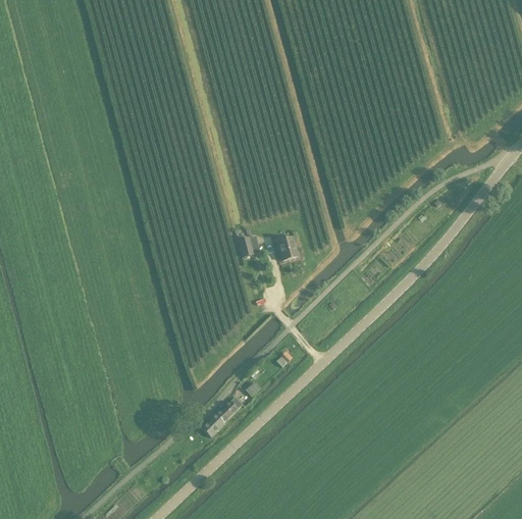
[(248,236),(239,239),(243,256),(253,253),(251,245),(249,237),(248,236)]
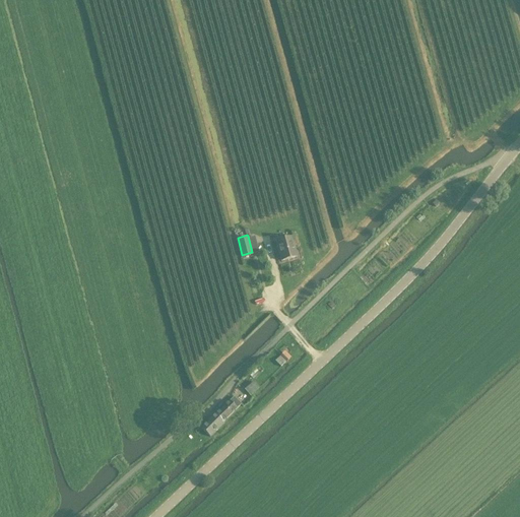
[(254,235),(248,236),(250,244),(256,242),(254,235)]
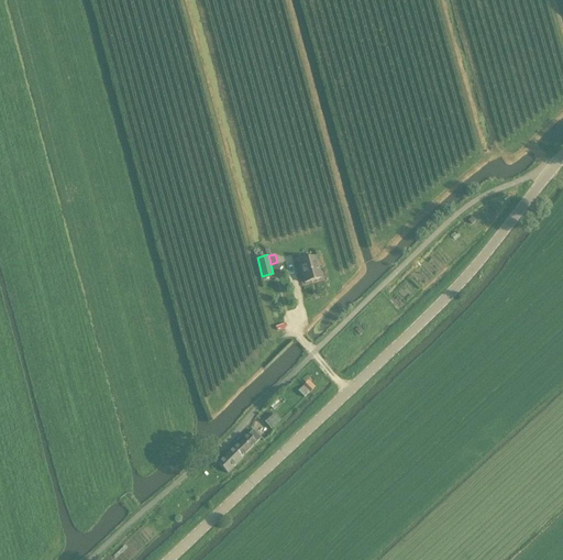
[(305,280),(321,275),(316,254),(299,259),(305,280)]
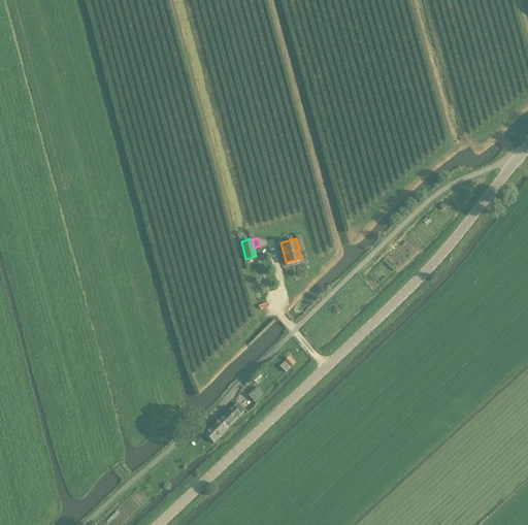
[(285,359),(291,365),(295,361),(289,355),(285,359)]
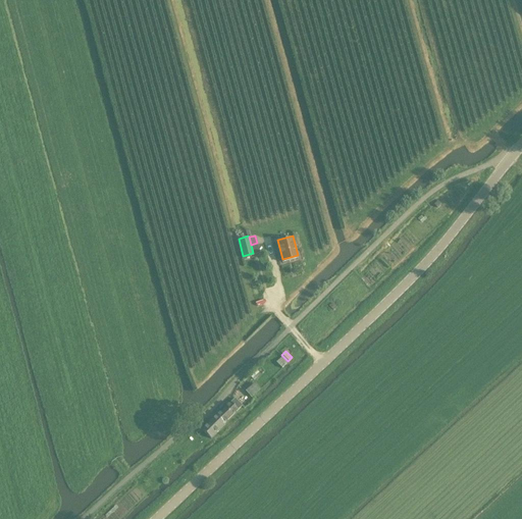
[(281,366),(286,361),(281,356),(276,360),(281,366)]
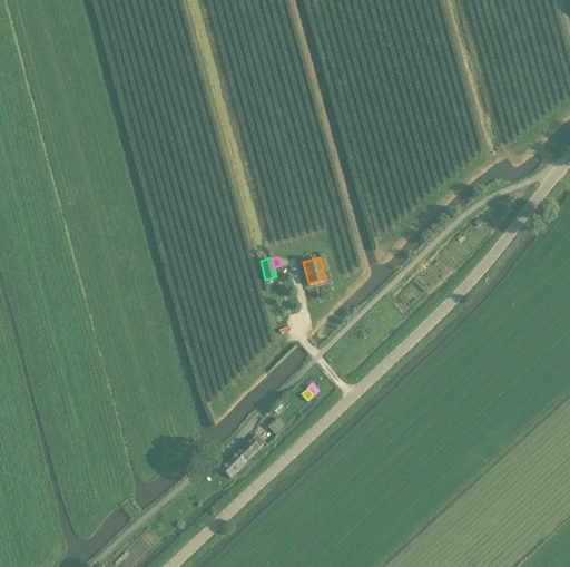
[(278,417),(268,424),(274,431),(284,422),(278,417)]
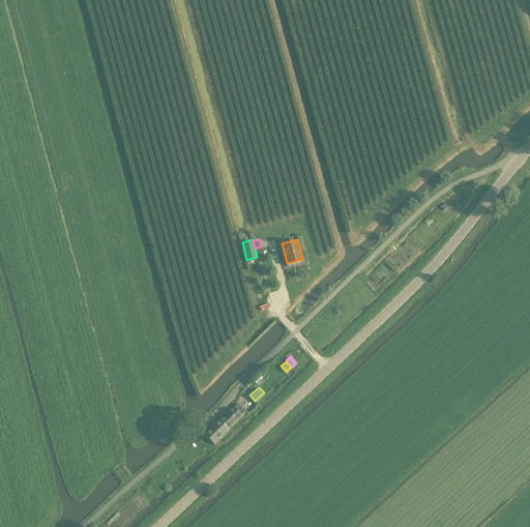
[(238,402),(205,434),(213,443),(228,429),(227,428),(245,409),(238,402)]
